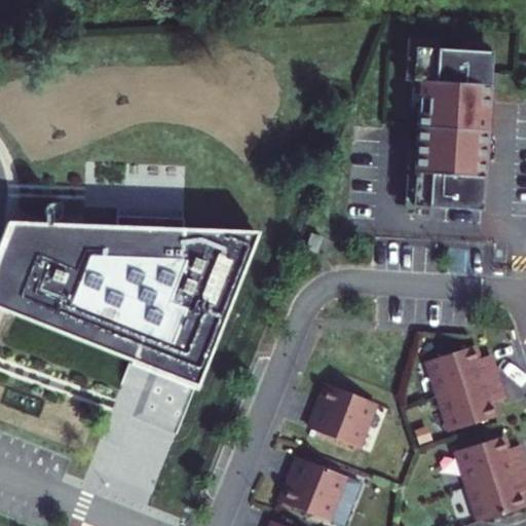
[(420,81),(490,85),(492,51),(415,46),(413,81),(420,81)]
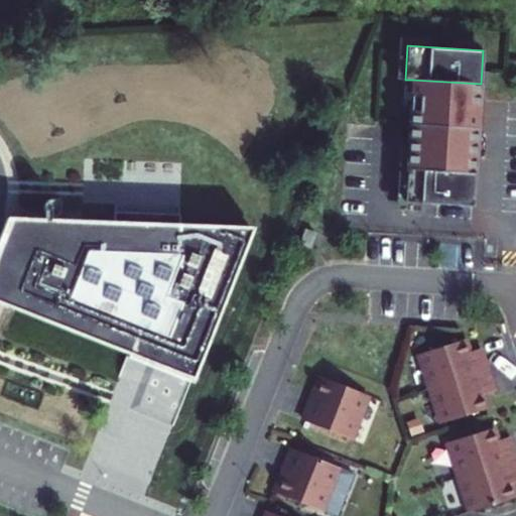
[(409,139),(407,165),(475,170),(481,84),(412,80),(409,139)]
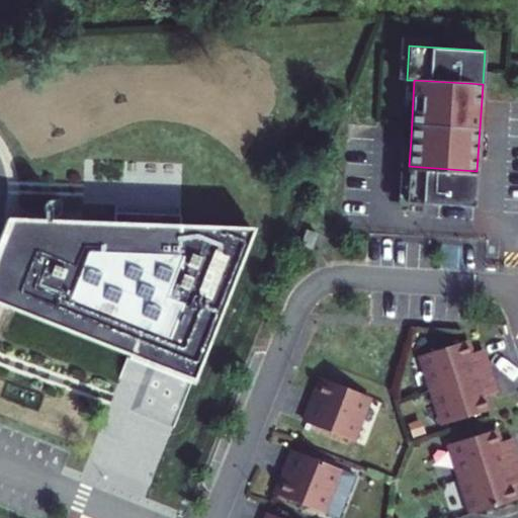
[(475,207),(477,171),(409,166),(407,203),(475,207)]
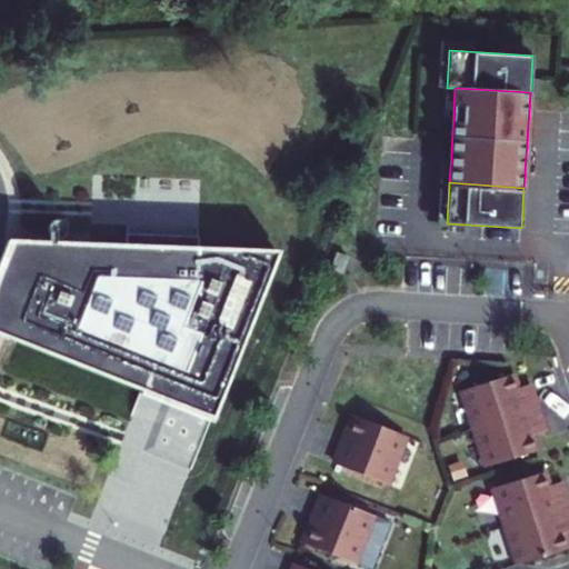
[(126,239),(126,249),(198,252),(198,241),(126,239)]
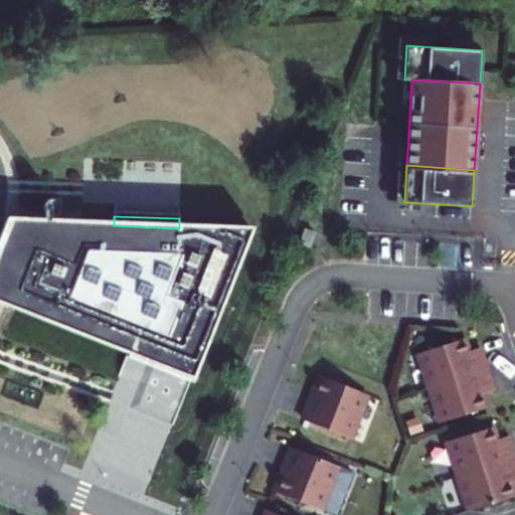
[(0,234),(0,305),(14,311),(130,357),(131,352),(188,374),(196,353),(201,355),(249,231),(179,228),(114,225),(5,221),(0,234)]
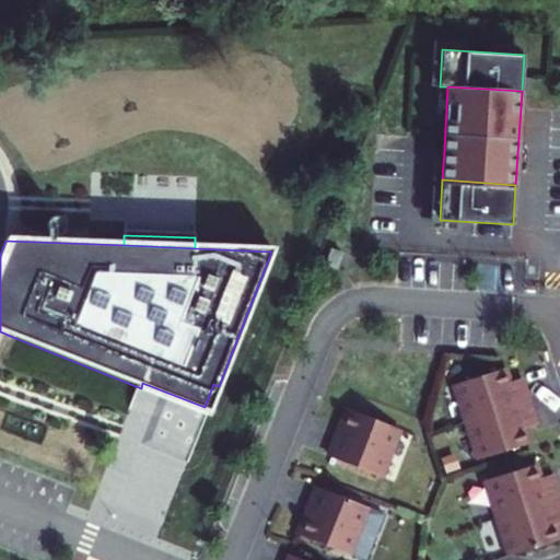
[(331,247),(324,267),(336,271),(342,252),(331,247)]
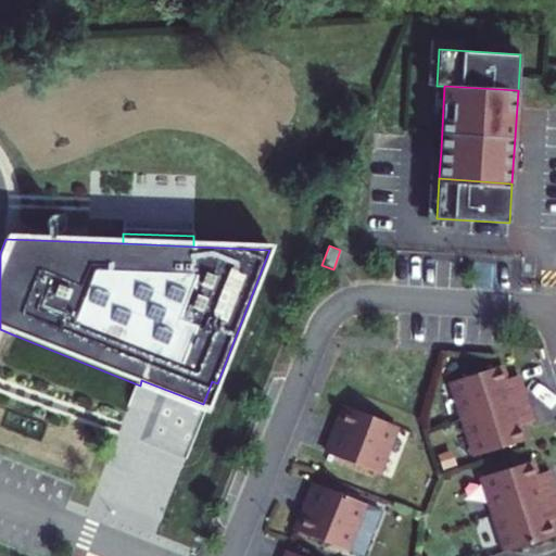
[(451,381),(463,418),(523,399),(518,383),(506,388),(503,380),(498,366),(451,381)]
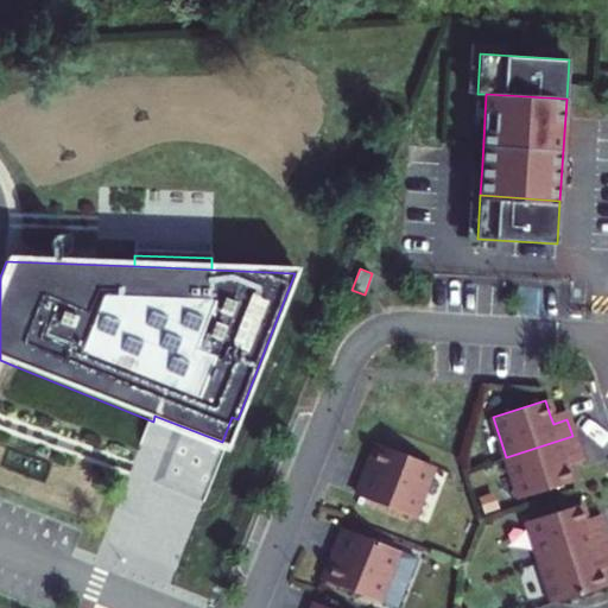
[(564,411),(550,416),(553,424),(567,419),(564,411)]
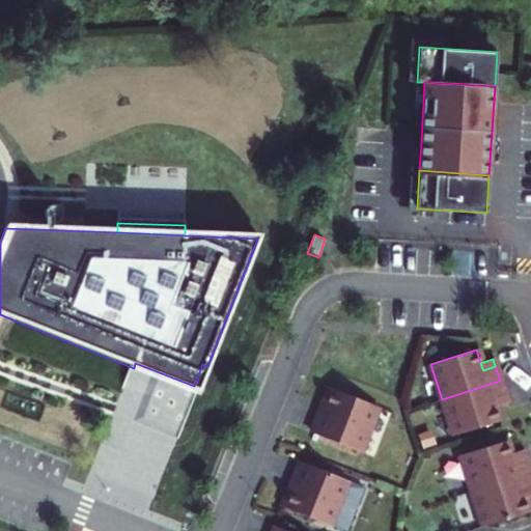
[(134,368),(132,372),(195,397),(207,366),(202,364),(194,386),(135,363),(134,368)]
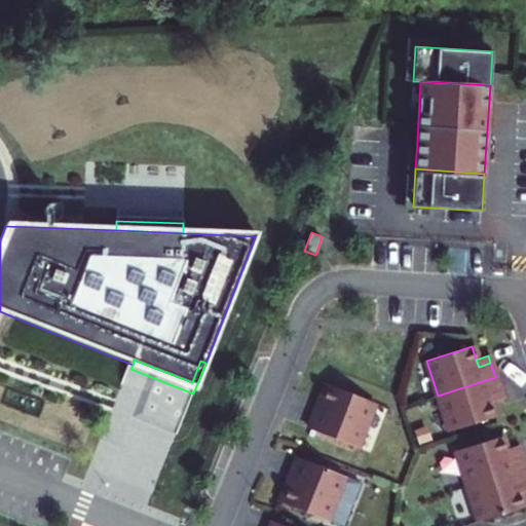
[(495,377),(438,396),(449,431),(494,417),(490,404),(488,397),(500,392),(495,377)]
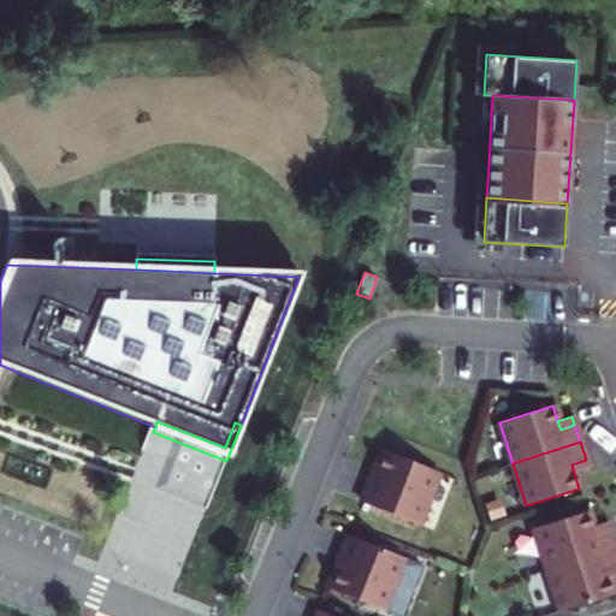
[(384,450),(363,503),(418,525),(439,472),(384,450)]
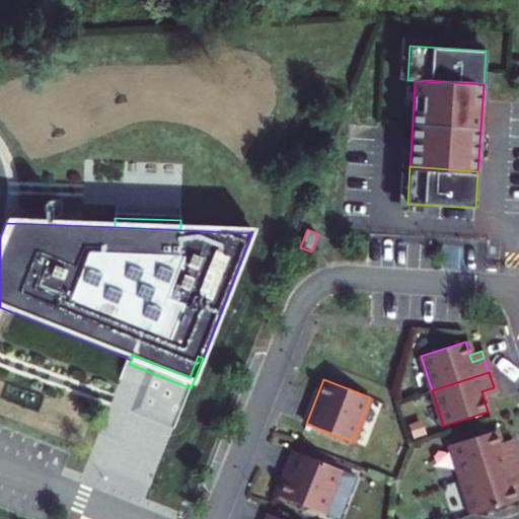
[(494,387),(482,391),(484,398),(496,394),(494,387)]
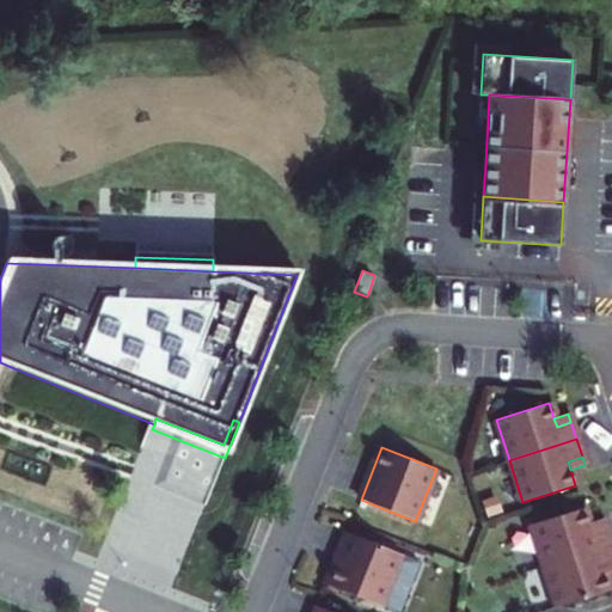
[(583,508),(531,526),(544,567),(611,545),(605,527),(592,532),(589,524),(583,508)]
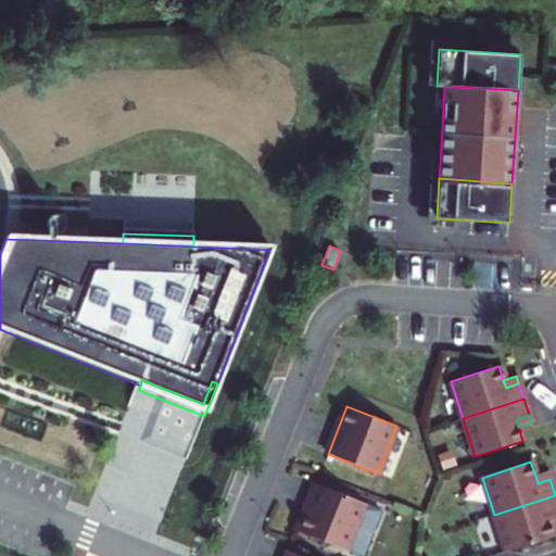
[(535,476),(538,483),(550,479),(547,471),(535,476)]
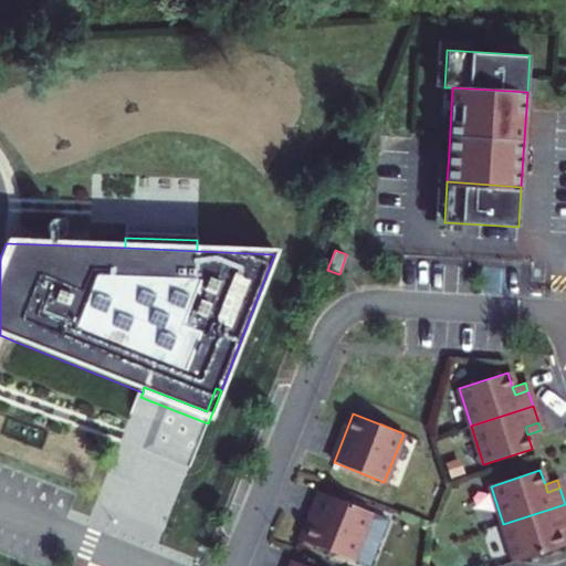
[(323,494),(304,542),(354,562),(374,514),(323,494)]
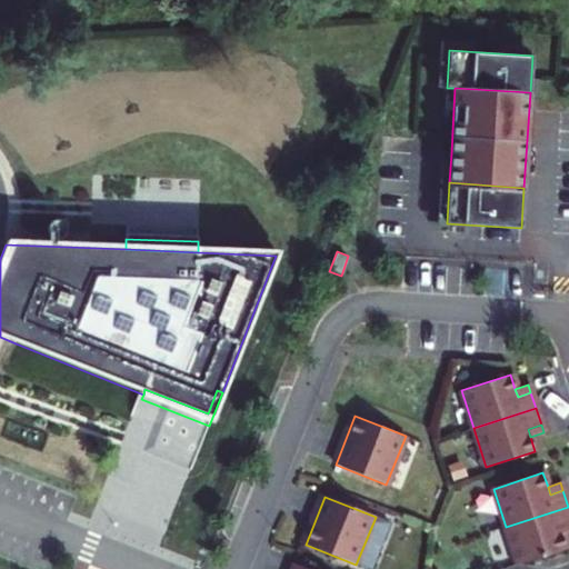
[(568,509),(568,507),(506,527),(518,565),(568,549),(563,535),(560,527),(568,523),(568,509)]
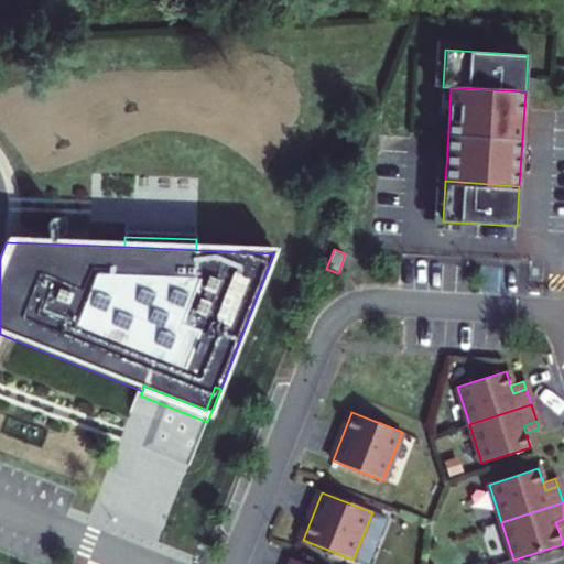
All buildings are outlined.
